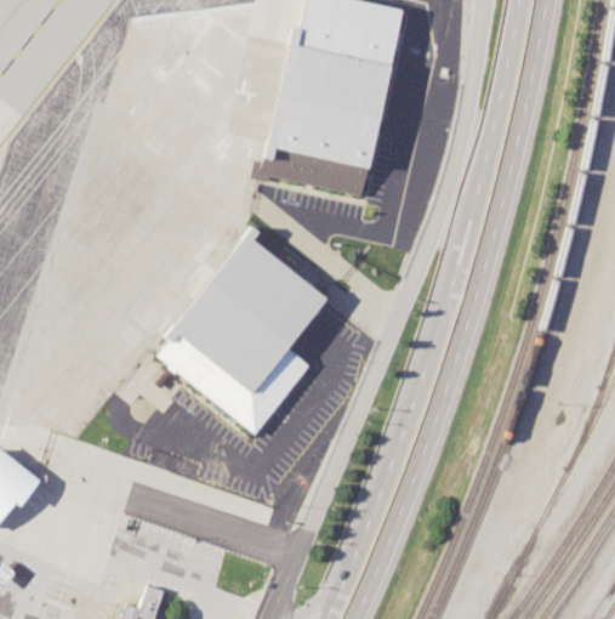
[(302,29),(308,0),(348,0),(403,12),(392,67),(299,46),(302,29)]
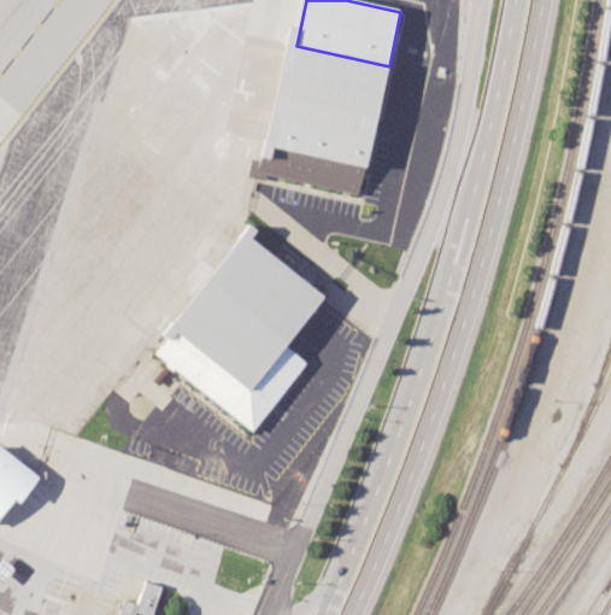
[(292,28),(300,29),(297,46),(389,66),(379,118),(368,168),(363,197),(262,174),(264,158),(288,45),(292,28)]
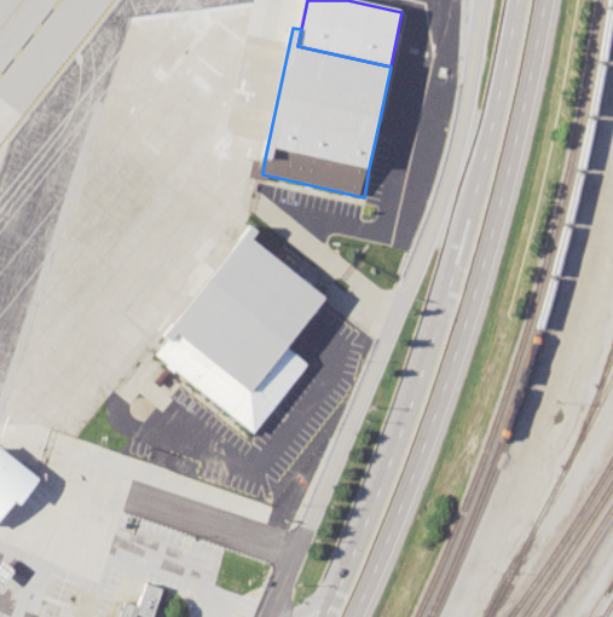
[(328,298),(289,347),(311,365),(258,433),(160,356),(171,342),(165,338),(253,226),(260,231),(254,240),(328,298)]
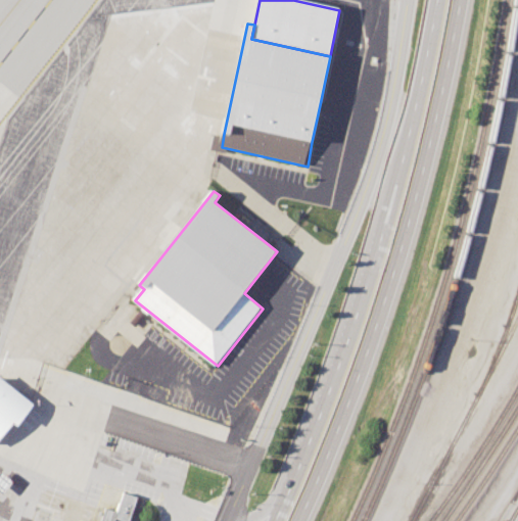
[(0,375),(35,404),(18,425),(14,423),(0,440),(0,375)]
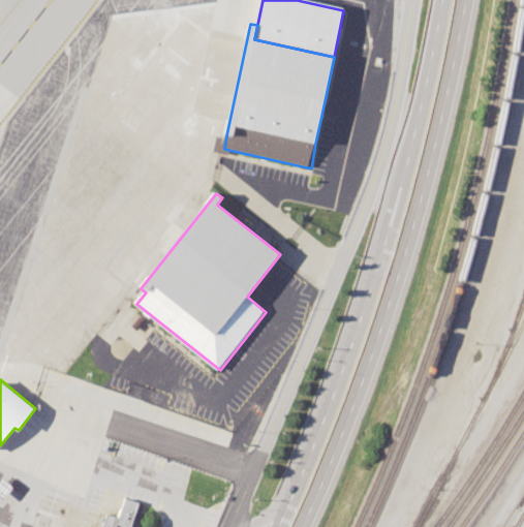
[(0,496),(0,479),(2,477),(14,488),(4,500),(0,496)]
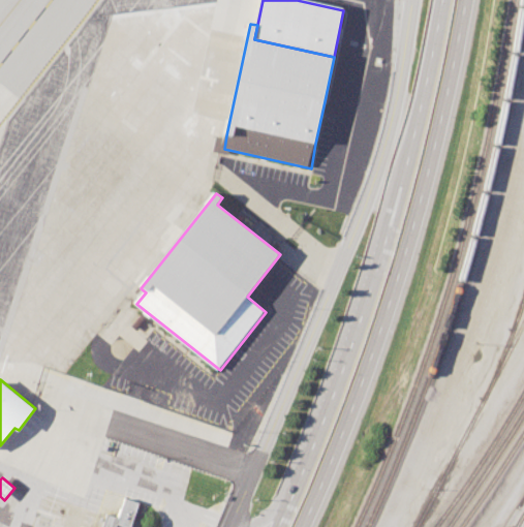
[(134,526),(142,504),(127,499),(121,519),(110,515),(104,526),(134,526)]
